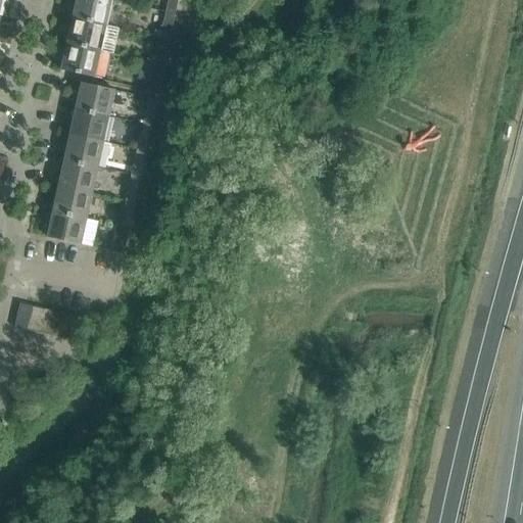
[(106,26),(111,0),(77,0),(73,18),(106,26)]
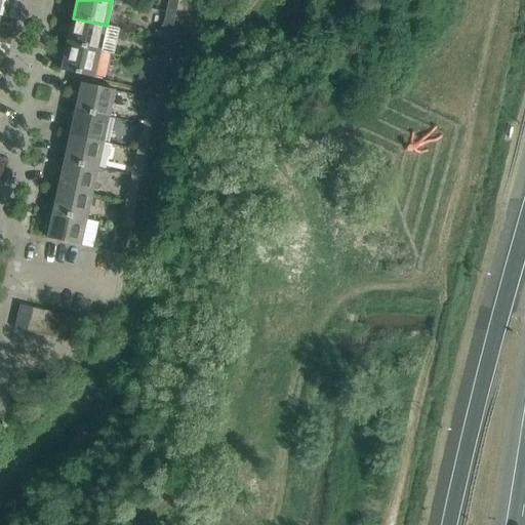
[(166,12),(162,30),(171,32),(175,14),(166,12)]
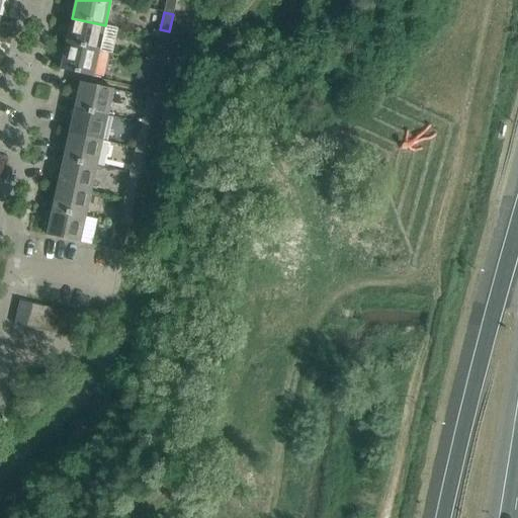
[(100,51),(105,25),(72,18),(67,44),(100,51)]
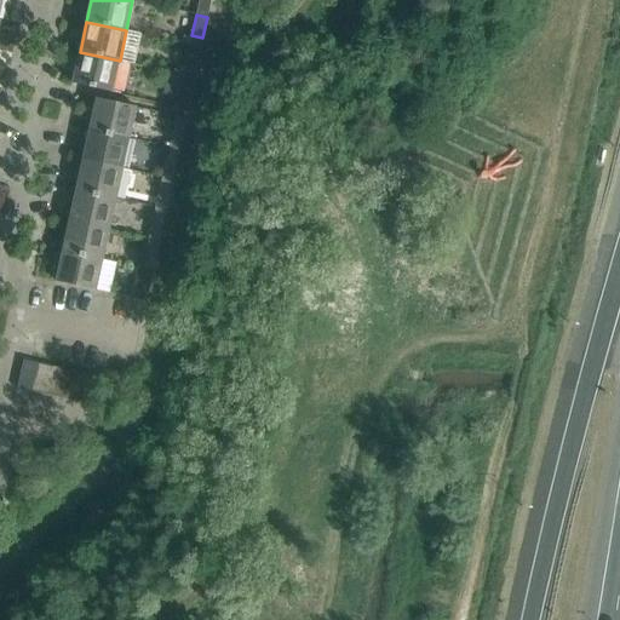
[(190,45),(185,65),(196,68),(201,47),(190,45)]
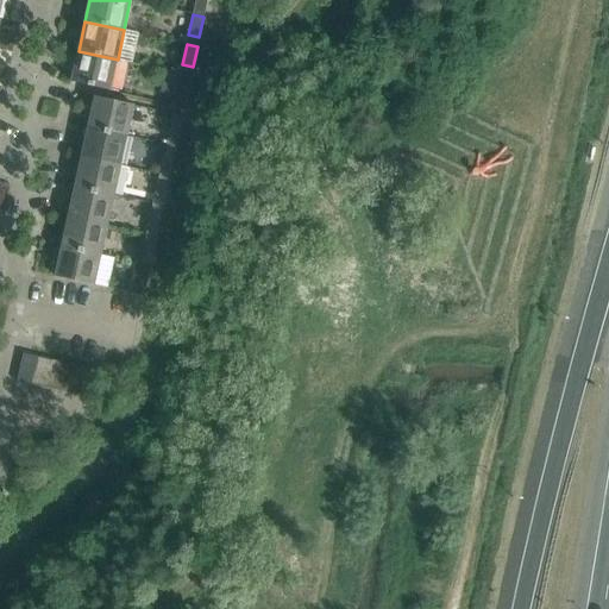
[(111,90),(118,60),(79,51),(71,81),(111,90)]
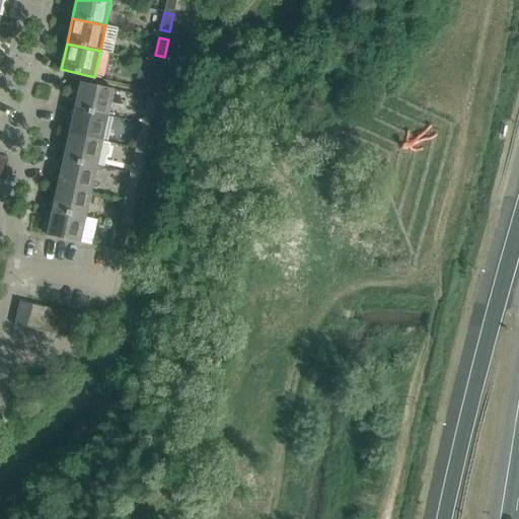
[(153,63),(149,80),(158,82),(162,65),(153,63)]
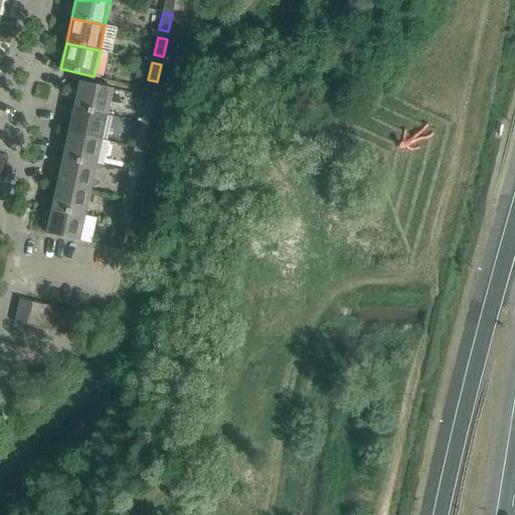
[(108,115),(113,90),(114,89),(80,81),(74,108),(108,115)]
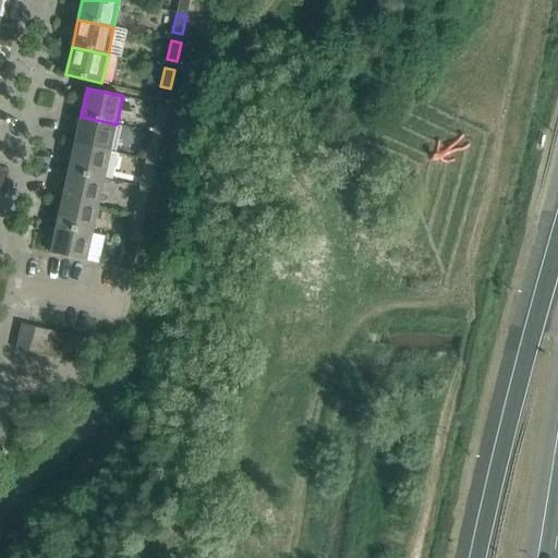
[(158,105),(154,123),(164,125),(168,106),(158,104),(158,105)]
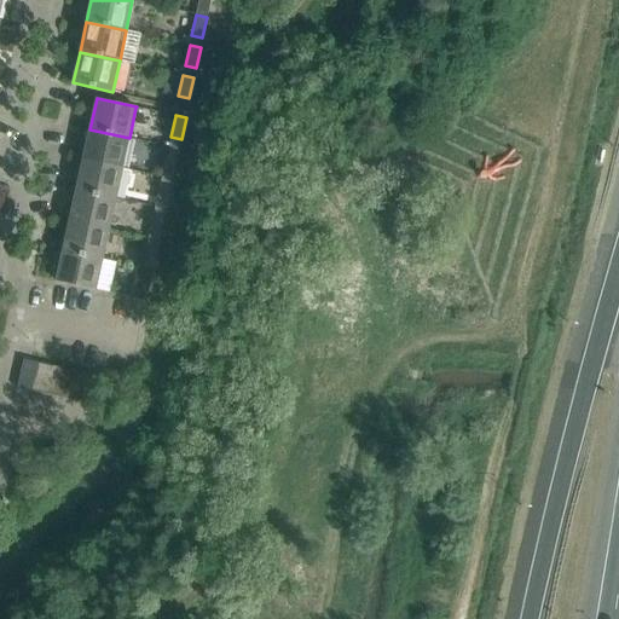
[(123,168),(129,138),(90,129),(84,160),(123,168)]
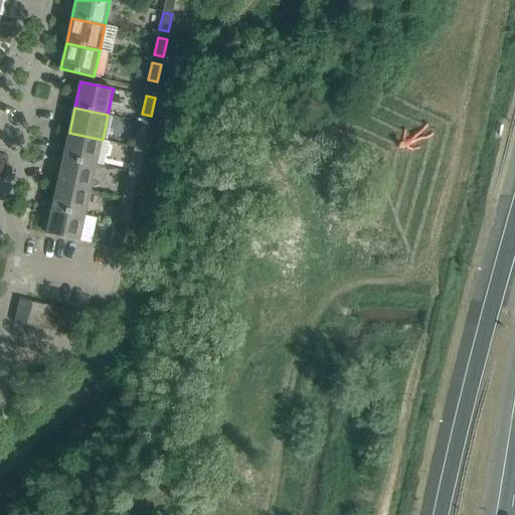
[(139,129),(135,147),(144,149),(148,131),(139,129)]
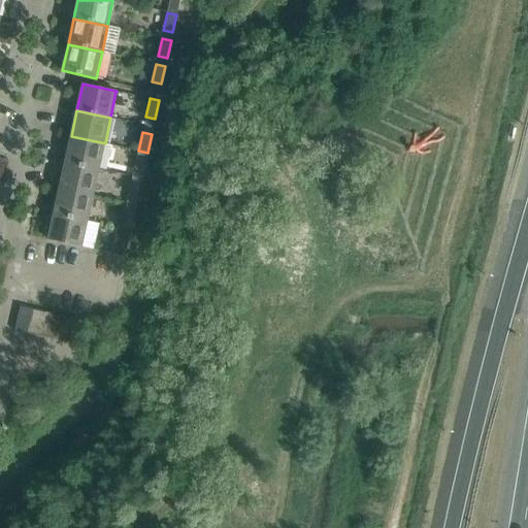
[(99,169),(105,143),(71,136),(65,162),(99,169)]
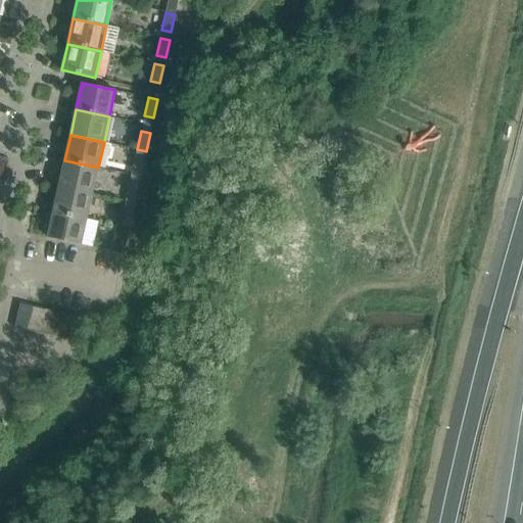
[(137,149),(133,168),(142,170),(146,151),(137,149)]
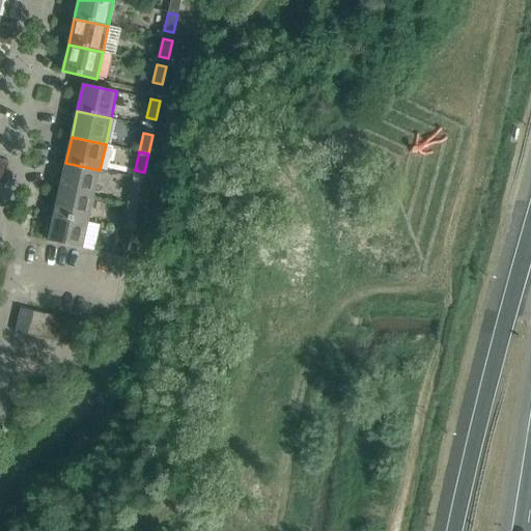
[(94,196),(100,170),(65,163),(60,189),(94,196)]
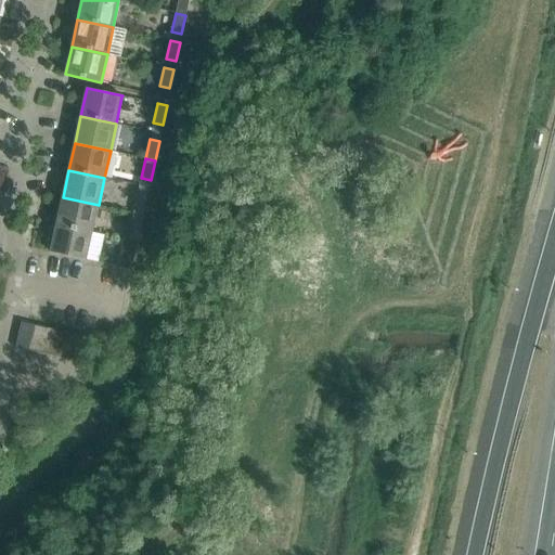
[(138,193),(133,213),(143,215),(147,195),(138,193)]
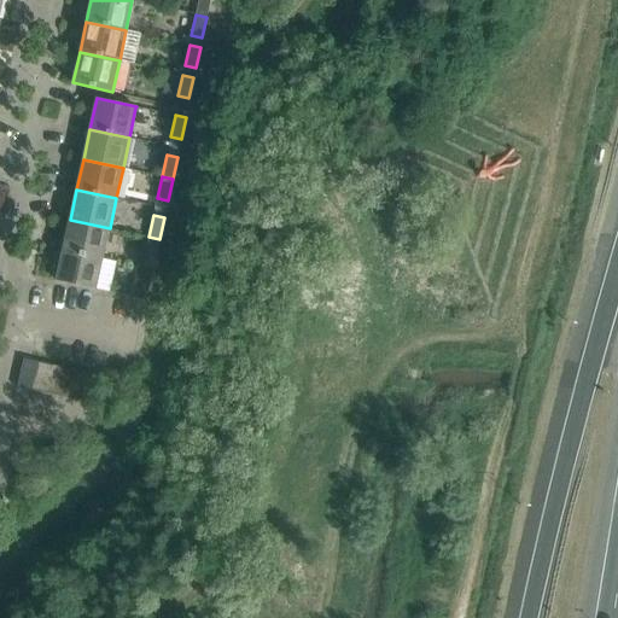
[(103,258),(110,228),(70,220),(63,250),(103,258)]
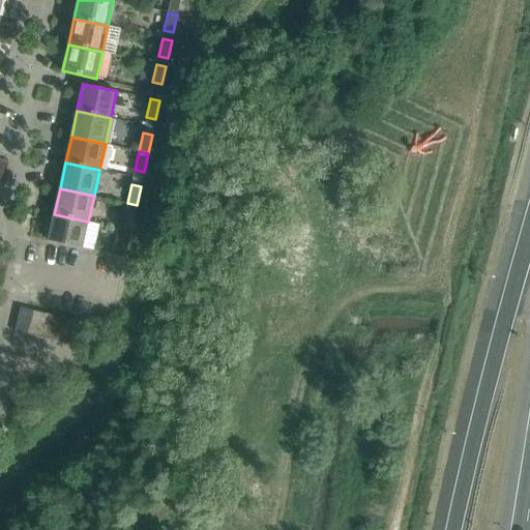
[(127,203),(124,222),(133,224),(137,205),(127,203)]
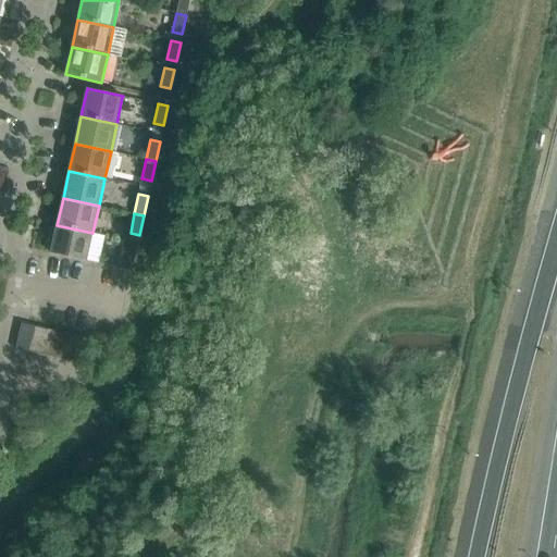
[(57,225),(51,252),(87,261),(99,263),(106,235),(93,233),(57,225)]
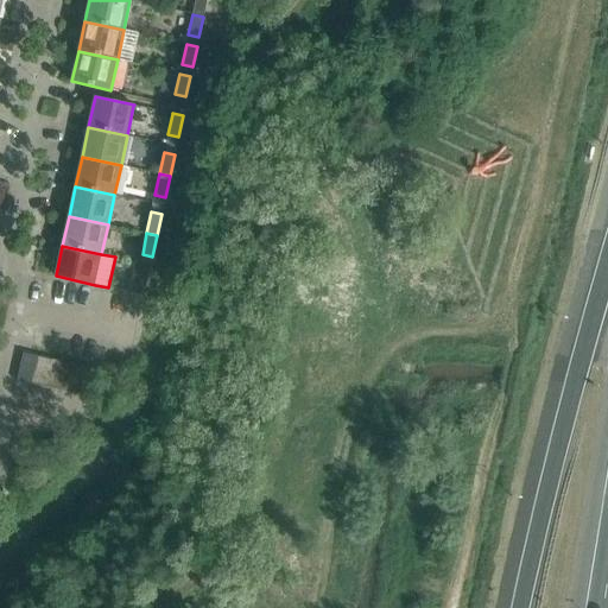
[(31,385),(38,358),(24,354),(17,381),(31,385)]
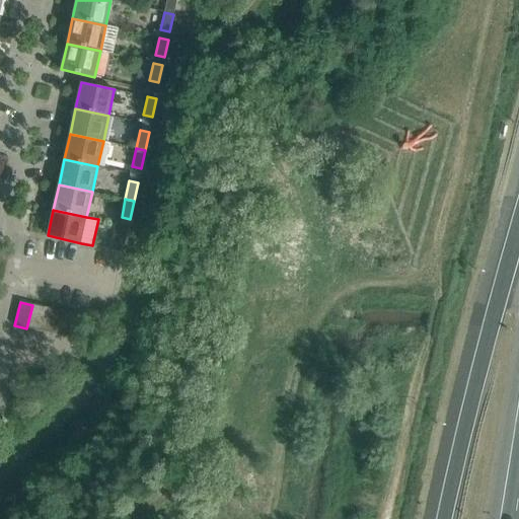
[(39,331),(45,307),(32,305),(26,328),(39,331)]
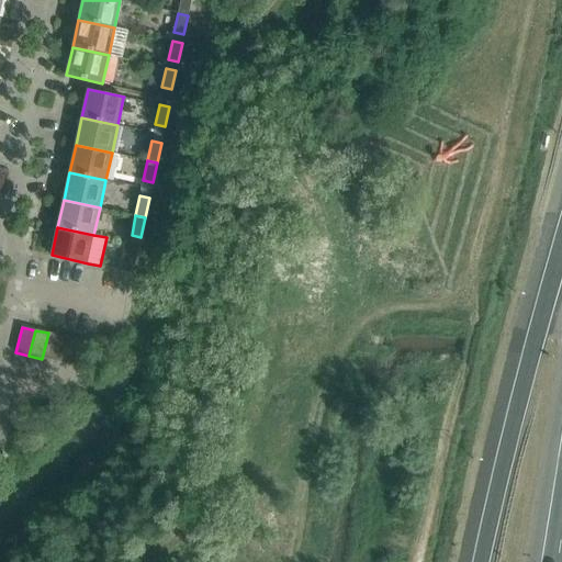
[(55,362),(60,336),(48,333),(42,359),(55,362)]
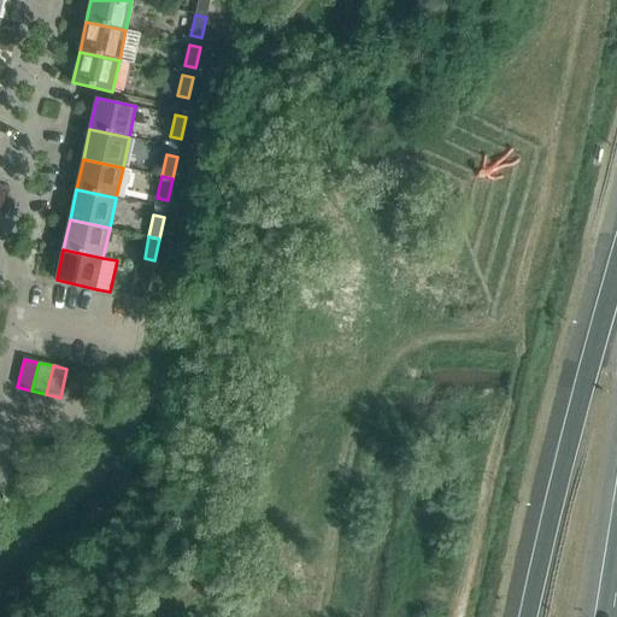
[(75,400),(81,372),(66,369),(60,398),(75,400)]
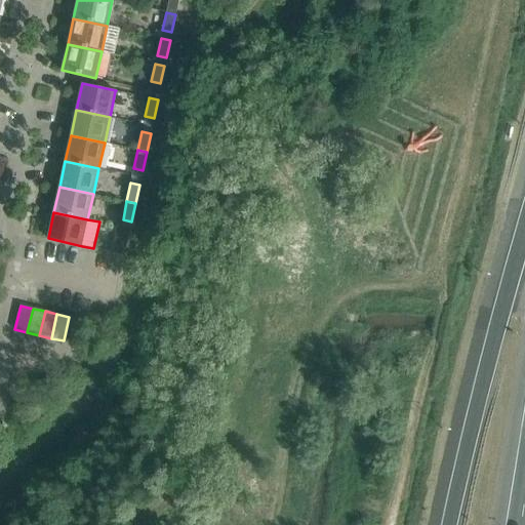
[(81,320),(69,317),(64,340),(76,344),(81,320)]
